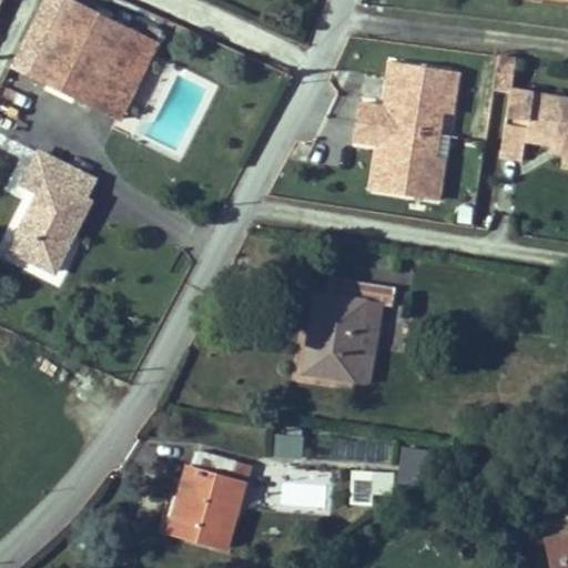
[(91,105),(129,28),(71,0),(68,0),(31,75),(91,105)]
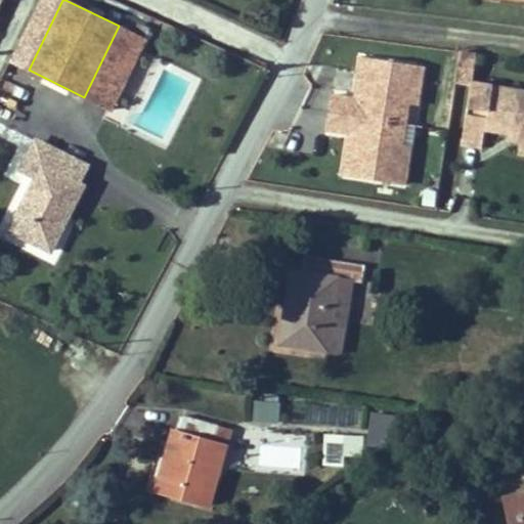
[(144,39),(149,30),(137,24),(132,33),(144,39)]
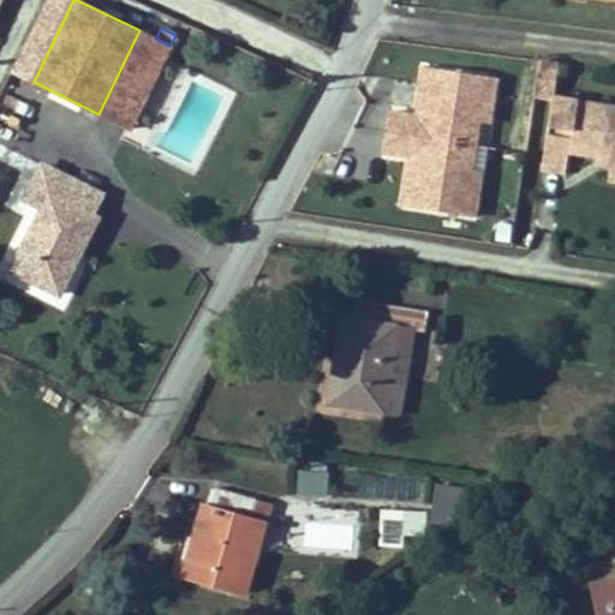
[(130,130),(171,46),(169,46),(155,39),(139,30),(99,114),(130,130)]
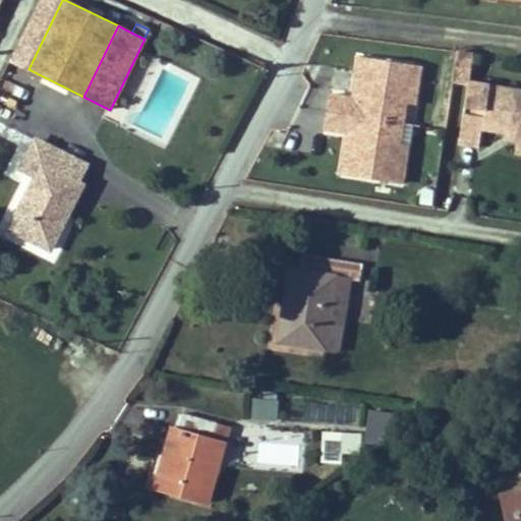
[(520,141),(520,89),(469,81),(474,52),(458,51),(454,82),(468,84),(459,142),(478,147),(481,129),(506,133),(517,135),(516,141),(520,141)]
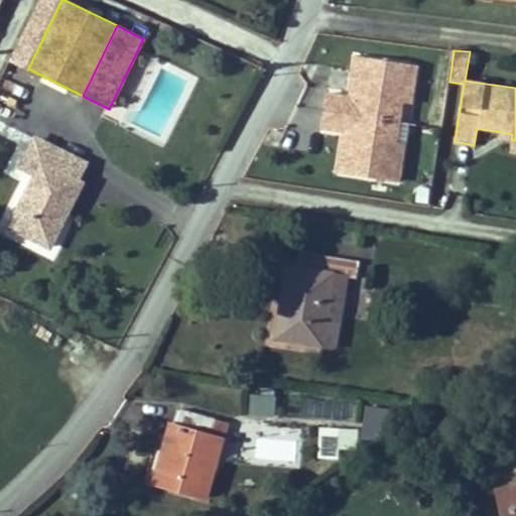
[(388,158),(390,143),(398,100),(400,86),(403,86),(406,66),(406,63),(356,55),(350,92),(357,93),(356,98),(349,97),(327,94),(320,127),(344,131),(350,132),(349,137),(343,136),(337,172),(387,180),(387,178),(391,158),(388,158)]
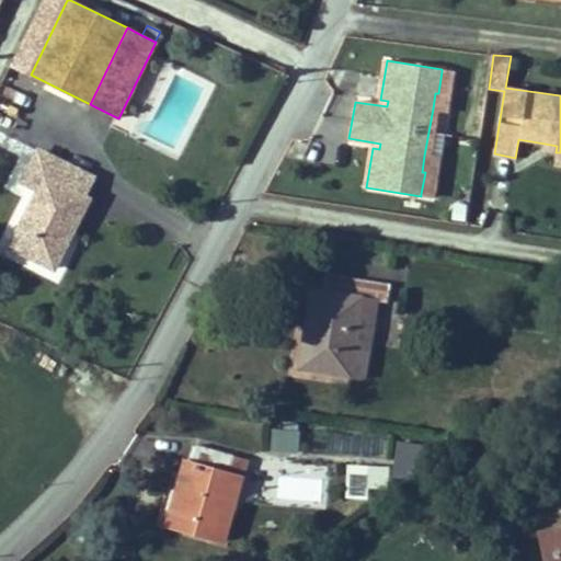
[(447,111),(454,73),(442,71),(438,93),(435,93),(433,109),(447,111)]
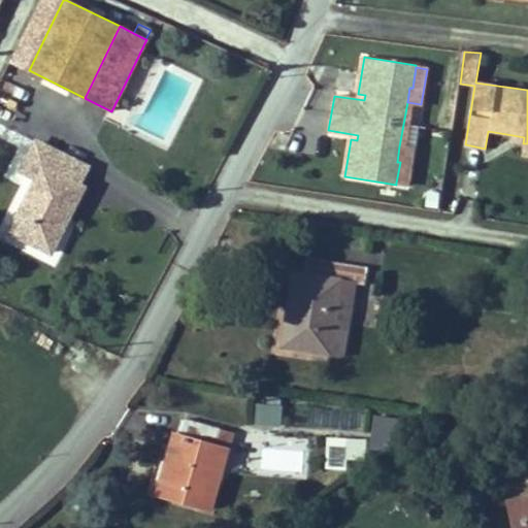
[(64,226),(84,188),(80,186),(71,182),(80,164),(36,142),(21,173),(35,180),(9,232),(50,253),(63,225),(64,226)]
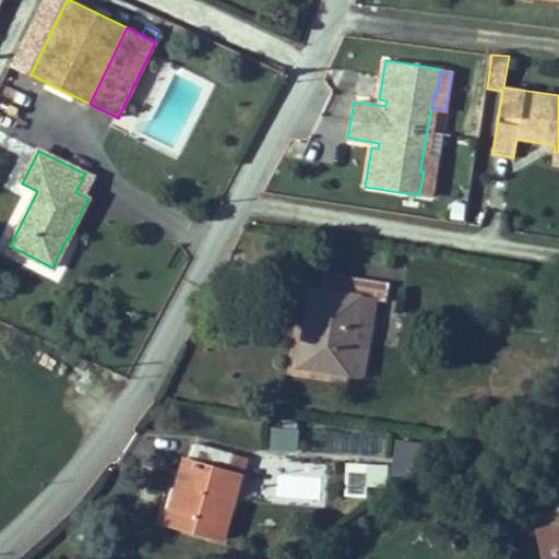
[(431,195),(438,157),(423,155),(420,171),(424,171),(419,193),(431,195)]
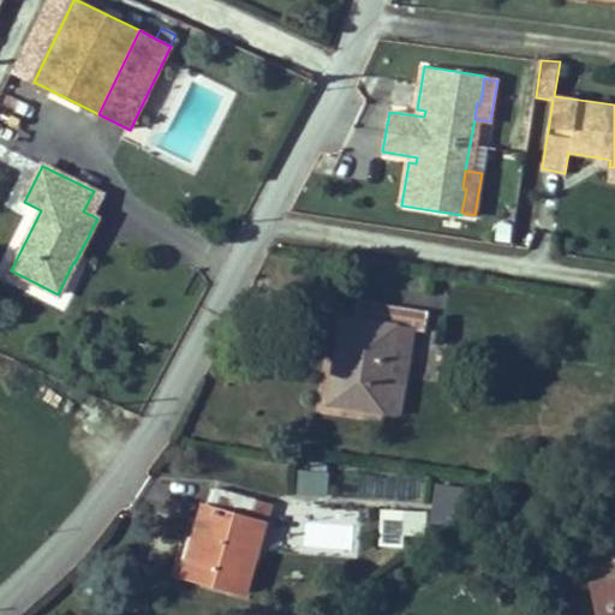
[(94,216),(105,197),(94,191),(83,212),(94,216)]
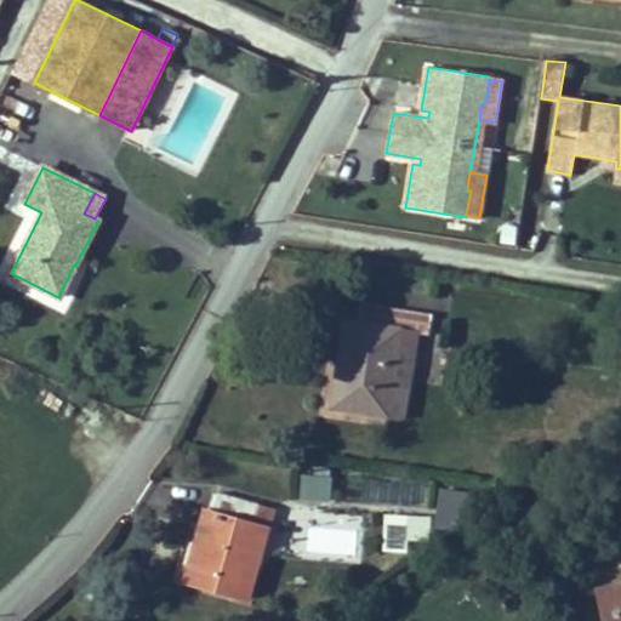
[(513,244),(516,227),(503,226),(501,241),(513,244)]
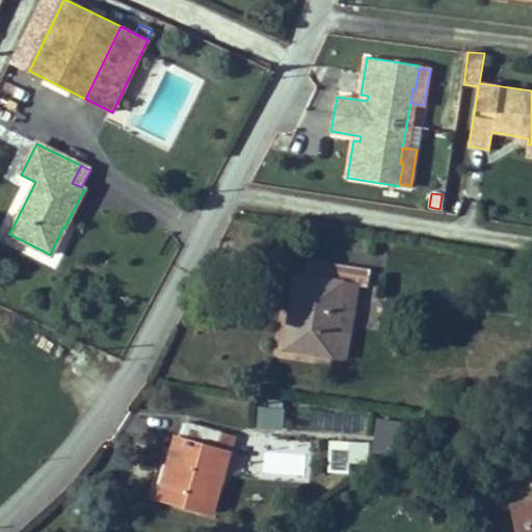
[(51,255),(64,228),(63,227),(50,255),(51,255)]
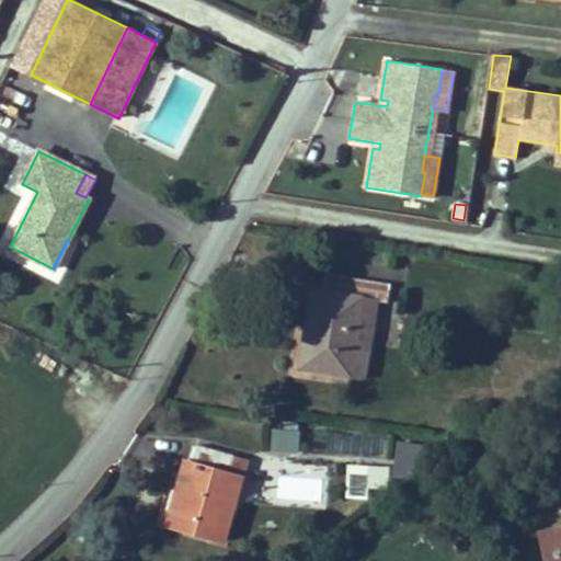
[(352,352),(361,298),(376,300),(388,302),(391,284),(331,274),(328,293),(312,290),(305,336),(308,336),(304,367),(348,375),(348,377),(364,379),(368,354),(352,352)]
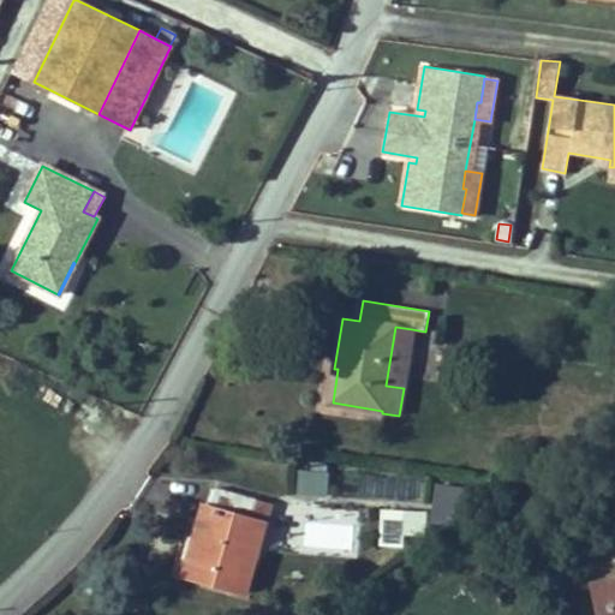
[(404,388),(412,329),(395,327),(386,386),(404,388)]
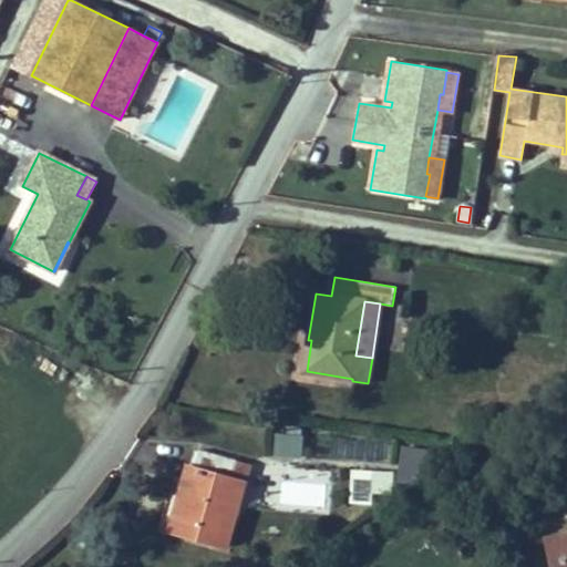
[(300,456),(301,436),(276,434),(275,454),(300,456)]
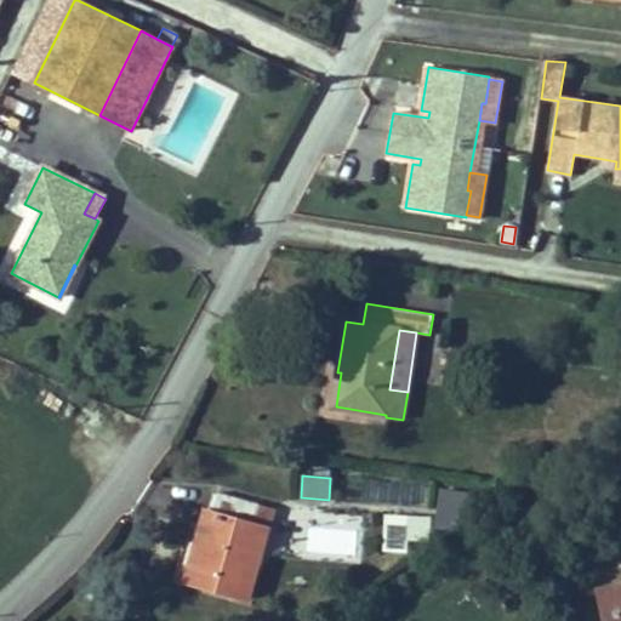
[(472,514),(476,495),(443,490),(438,525),(456,528),(472,518),(472,514)]
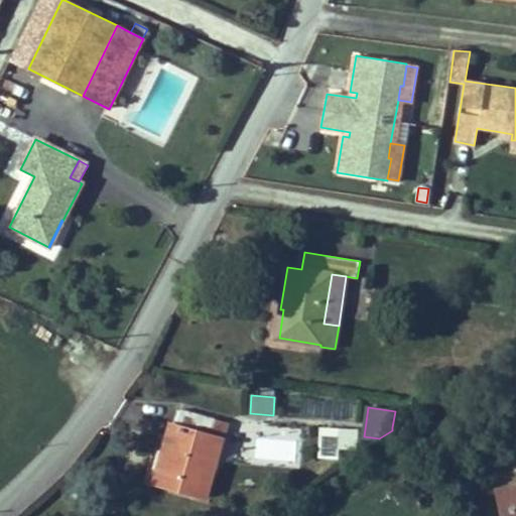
[(205,497),(222,438),(211,435),(216,418),(180,408),(175,424),(170,423),(166,439),(169,440),(167,446),(164,445),(156,473),(172,477),(169,487),(205,497)]
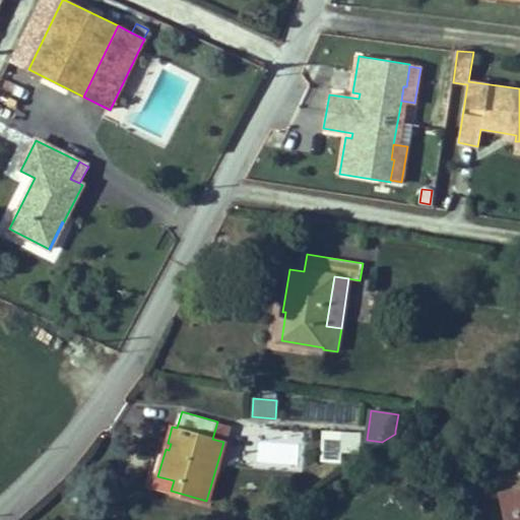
[(411,426),(412,416),(398,414),(395,431),(411,426)]
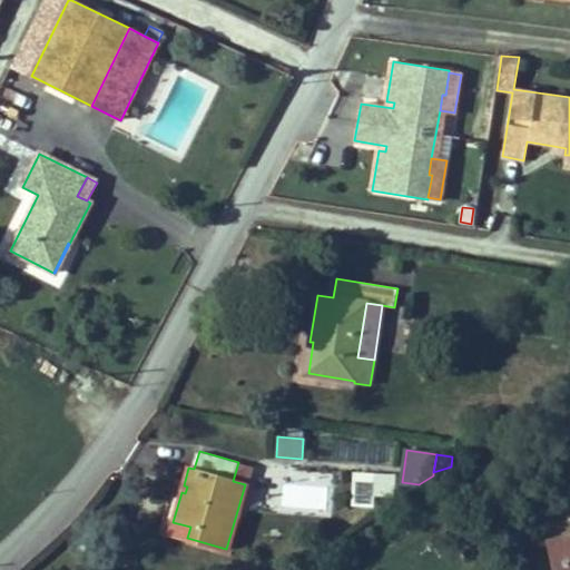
[(245,484),(251,467),(238,462),(233,481),(245,484)]
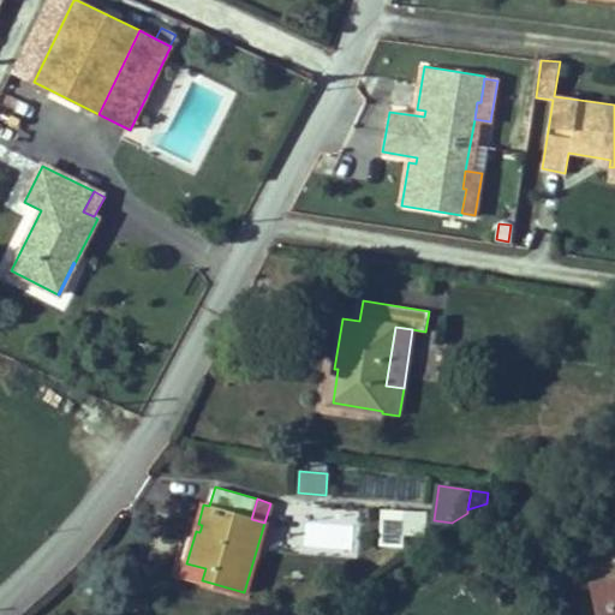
[(419,532),(421,519),(384,518),(383,542),(401,543),(402,531),(419,532)]
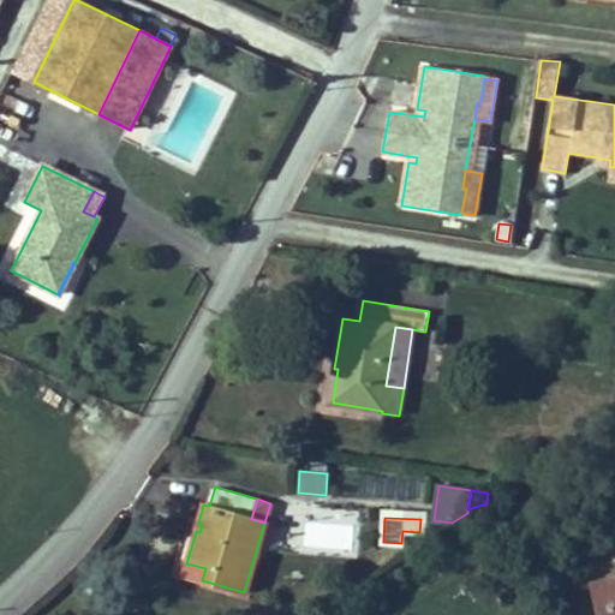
[(581,532),(579,519),(559,523),(561,536),(581,532)]
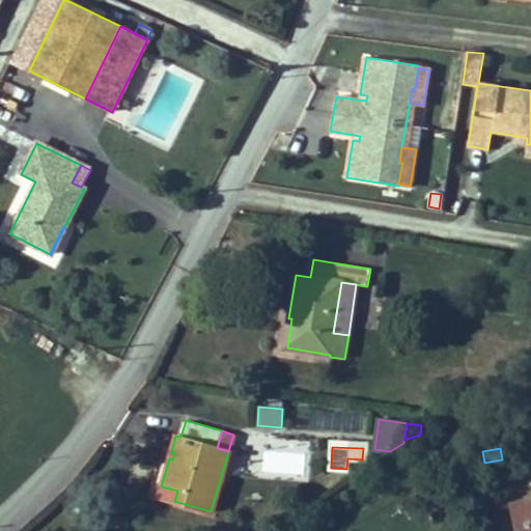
[(174,501),(177,491),(161,486),(158,496),(174,501)]
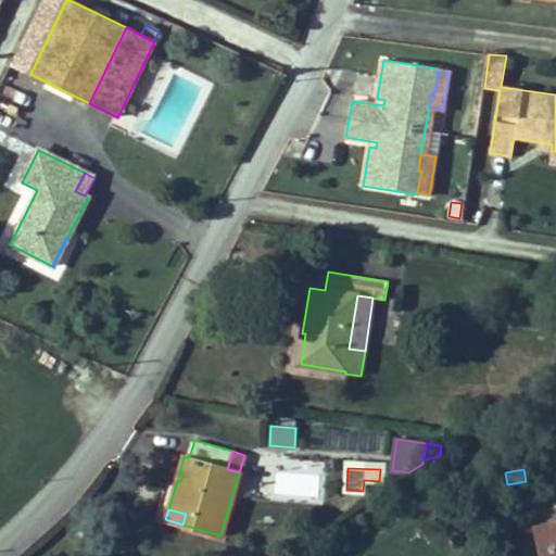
[(555,555),(555,523),(533,529),(539,555),(555,555)]
